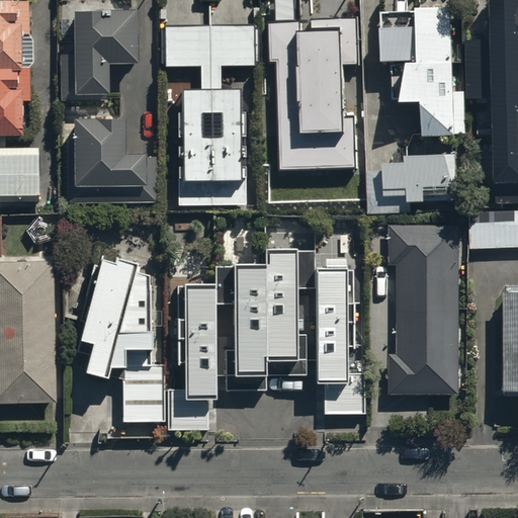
[(27,0),(0,0),(0,131),(19,131),(19,99),(29,99),(28,65),(19,66),(18,32),(28,32),(27,0)]
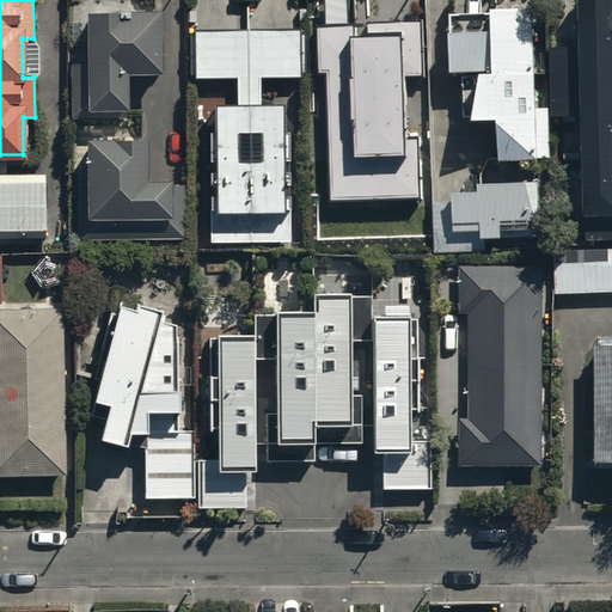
[(324,69),(329,199),(417,195),(415,136),(404,136),(402,73),(420,72),(417,19),(346,23),(344,0),(324,0),(325,24),(314,24),(316,71),(324,69)]
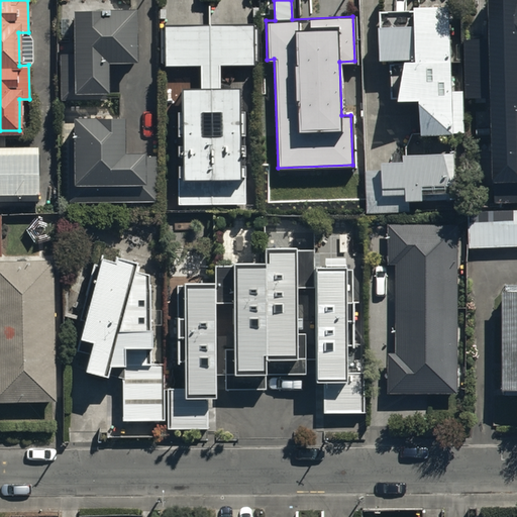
[(516,0),(486,0),(488,37),(463,38),(466,97),(490,97),(494,202),(516,201),(516,0)]
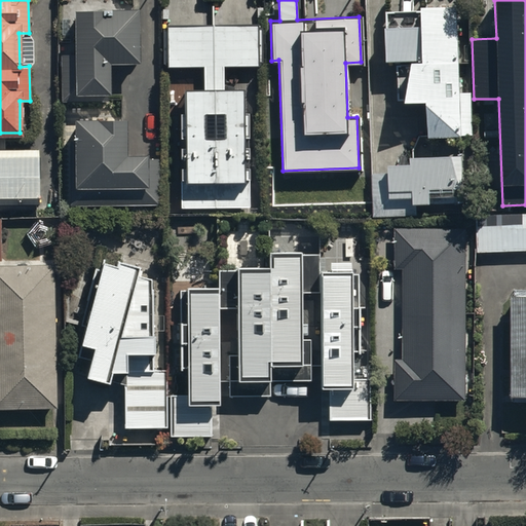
[(422,8),(383,9),(384,61),(395,61),(396,101),(424,101),(425,134),(461,133),(459,4),(422,4),(422,8)]
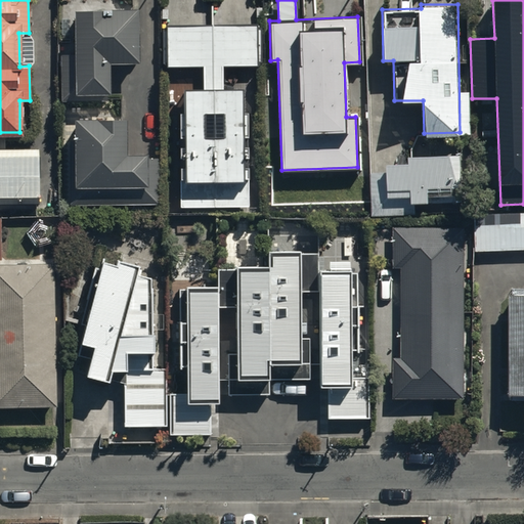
[(139,8),(72,8),(72,53),(59,53),(59,101),(106,101),(107,60),(139,60),(139,8)]
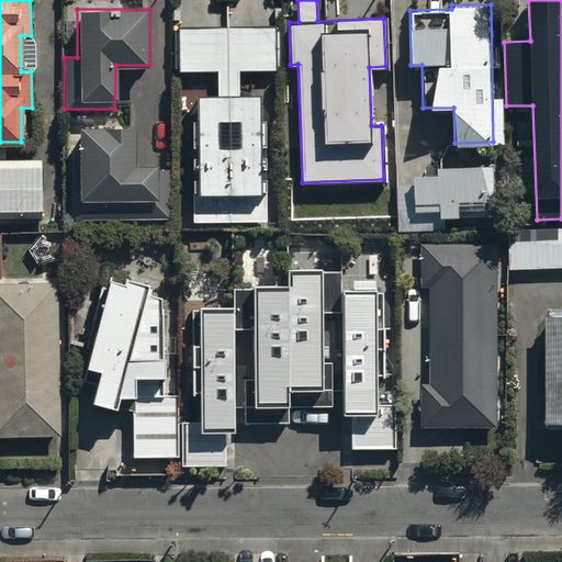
[(276,27),(178,27),(178,71),(215,71),(215,92),(194,92),(194,114),(189,114),(189,221),(263,221),(263,119),(258,119),(258,93),(238,93),(238,67),(276,67),(276,27)]
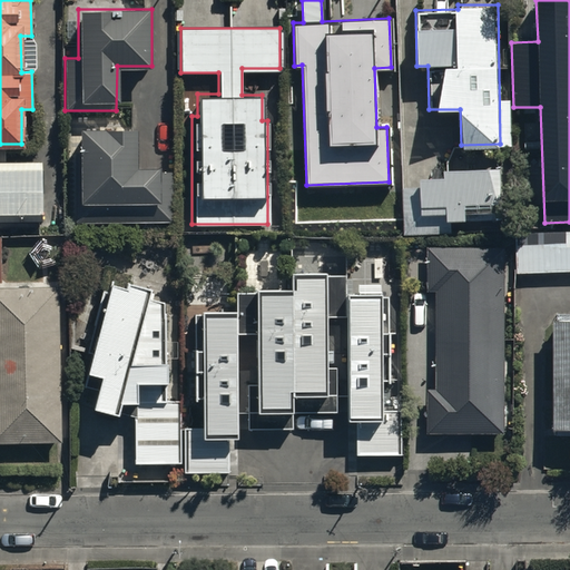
[(137,127),(80,126),(79,150),(75,150),(74,220),(173,222),(174,170),(157,170),(157,165),(137,164),(137,127)]
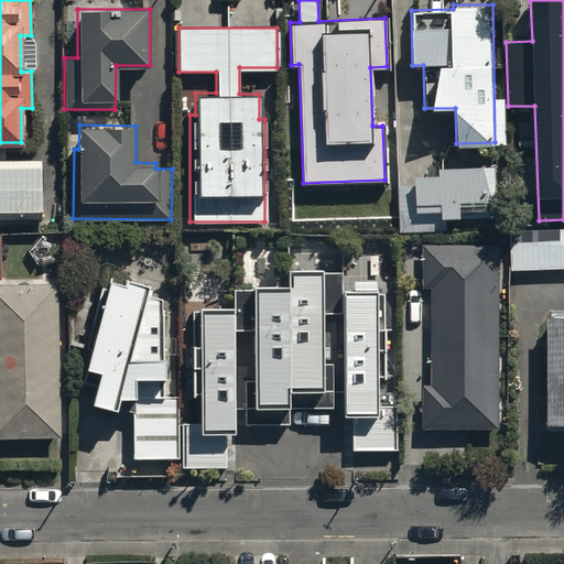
[(4,148),(0,147),(0,209),(39,209),(39,159),(4,159),(4,148)]
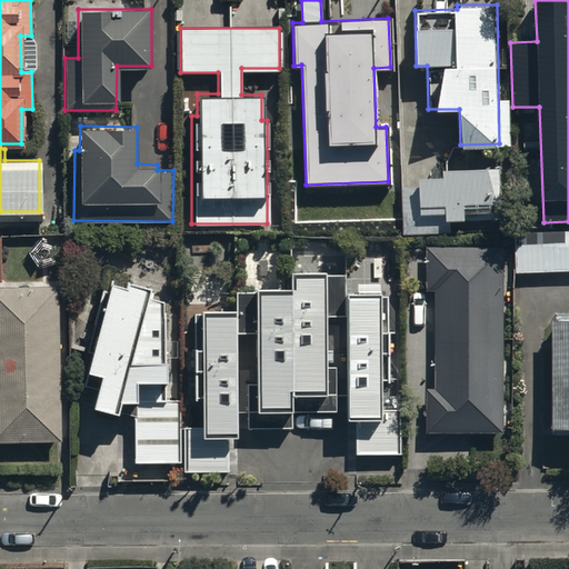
[(445,172),(419,173),(419,212),(446,212),(446,219),(467,218),(467,201),(498,201),(498,165),(443,166),(445,172)]
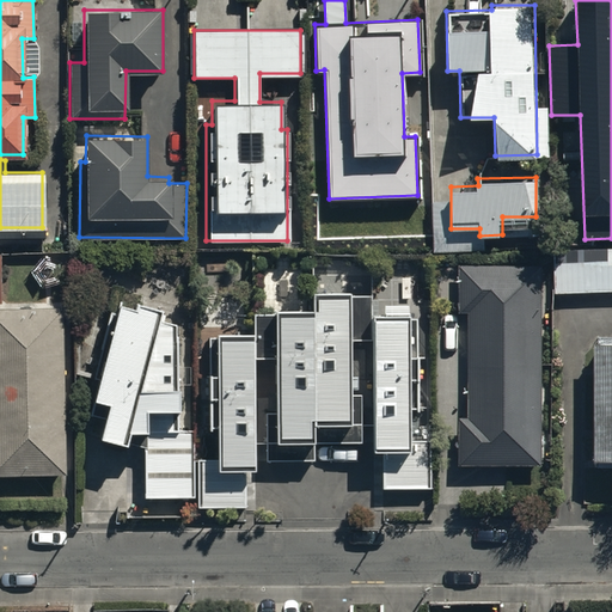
[(554,293),(611,291),(611,251),(552,254),(554,293)]
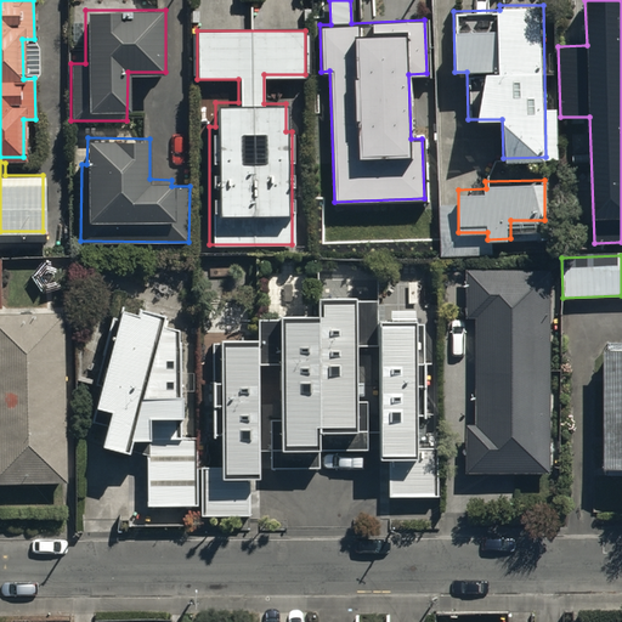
[(549,266),(465,267),(467,318),(473,318),(473,424),(467,424),(467,469),(549,469),(549,266)]
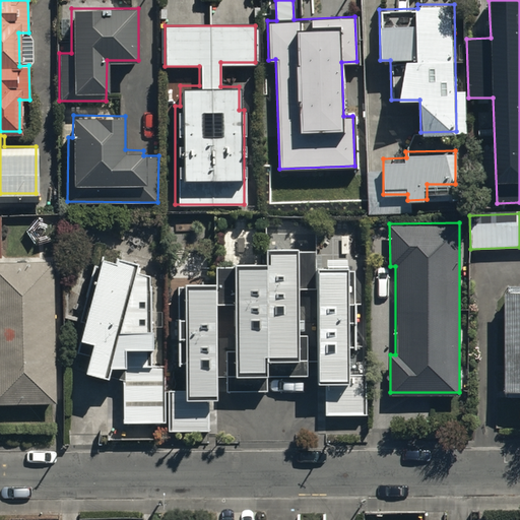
[(321,416),(367,416),(367,372),(347,372),(347,263),(318,263),(318,249),(297,248),(297,244),(264,244),(264,262),(233,262),(233,267),(217,267),(217,283),(185,283),(185,287),(178,287),(178,361),(185,361),(185,390),(168,390),(168,430),(207,429),(207,396),(216,396),(216,376),(225,376),(225,391),(268,391),(268,376),(309,376),(309,363),(312,363),(312,384),(321,384),(321,416)]
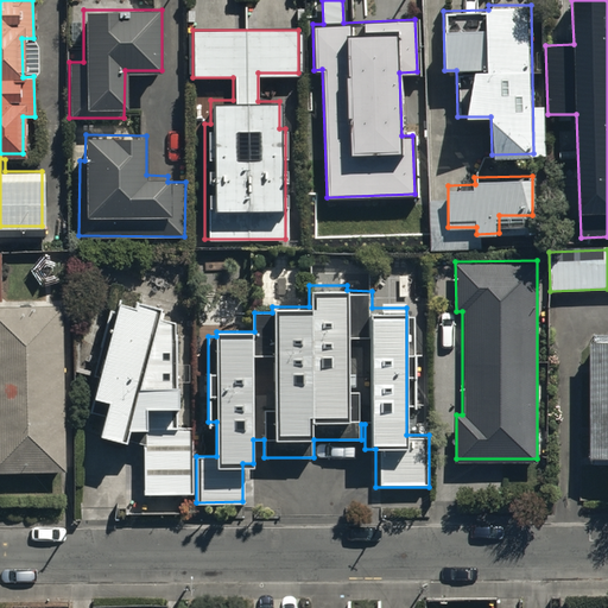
[(133,306),(118,303),(92,393),(106,398),(96,430),(141,443),(143,492),(190,491),(189,428),(176,428),(173,322),(152,315),(154,305),(134,299),(133,306)]
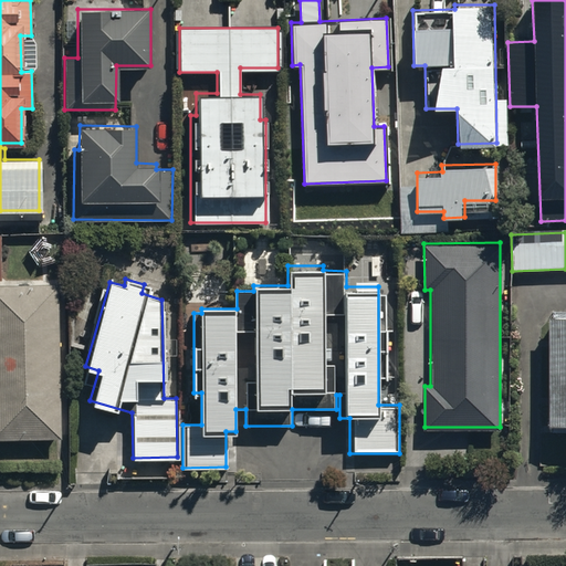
[(0,437),(59,437),(56,283),(0,283),(0,437)]
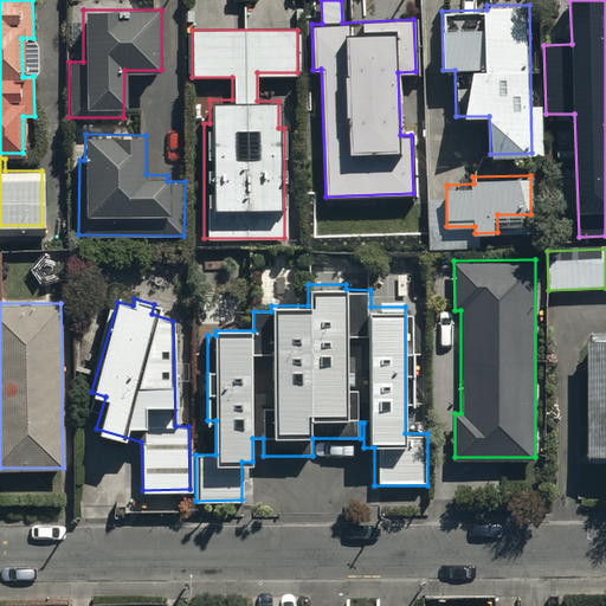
[(587,452),(605,452),(605,336),(588,336),(587,452)]
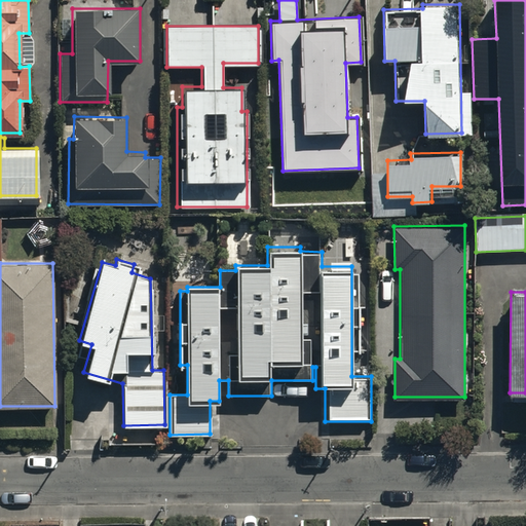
All buildings are outlined.
